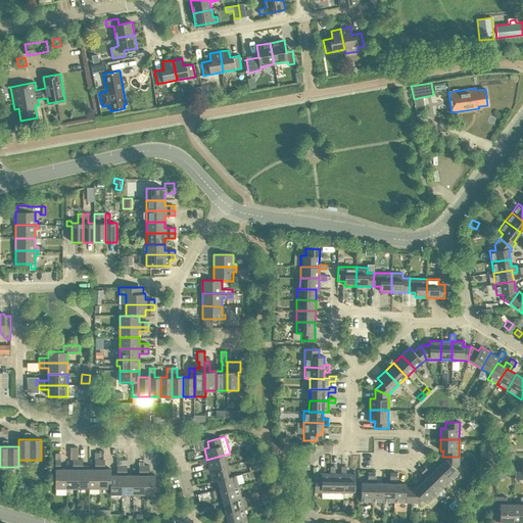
[(55,487),(66,487),(66,469),(60,469),(60,454),(55,454),(55,487)]
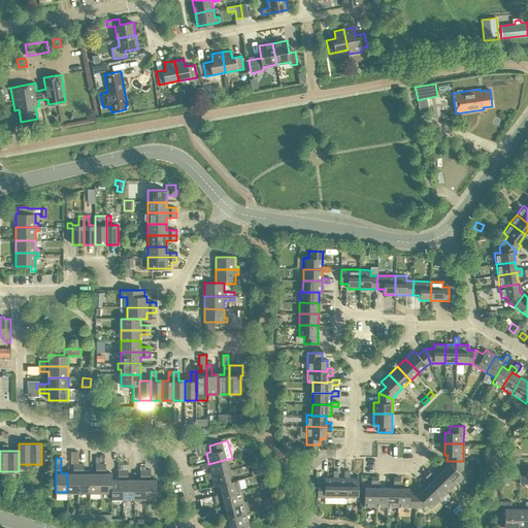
[(211,475),(230,470),(227,459),(208,464),(208,462),(201,464),(202,468),(209,467),(210,472),(211,475)]
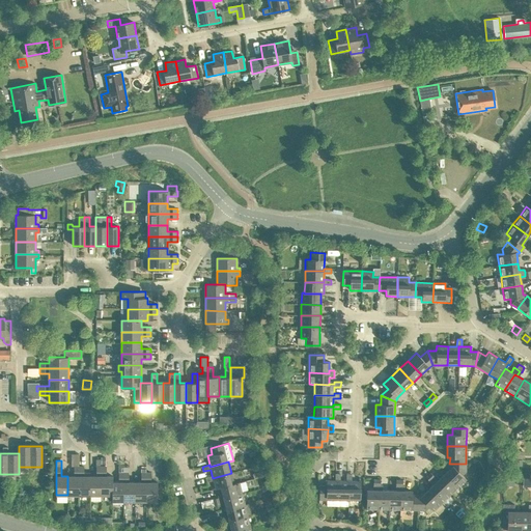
[(444,474),(457,487),(466,479),(462,475),(466,472),(466,464),(449,464),(449,466),(451,467),(444,474)]
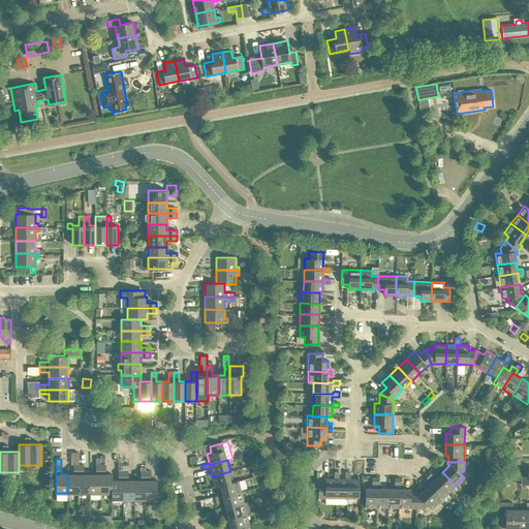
[(67,493),(79,493),(79,465),(73,465),(73,474),(67,474),(67,493)]
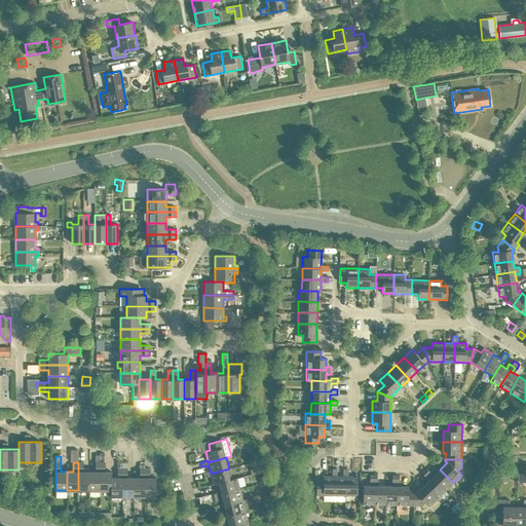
[(78,490),(88,490),(88,472),(83,472),(83,462),(78,462),(78,490)]
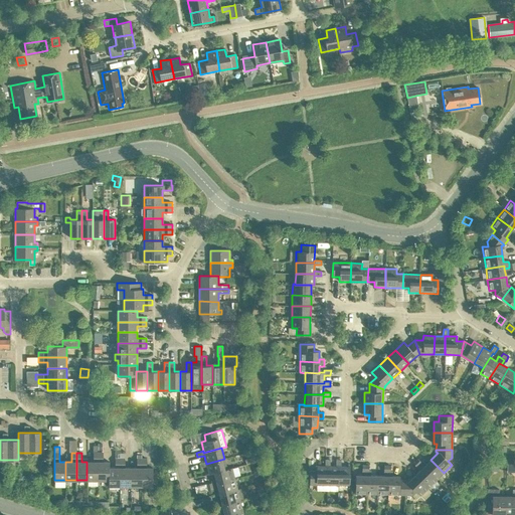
[(87,480),(98,480),(98,453),(93,453),(93,462),(87,462),(87,480)]
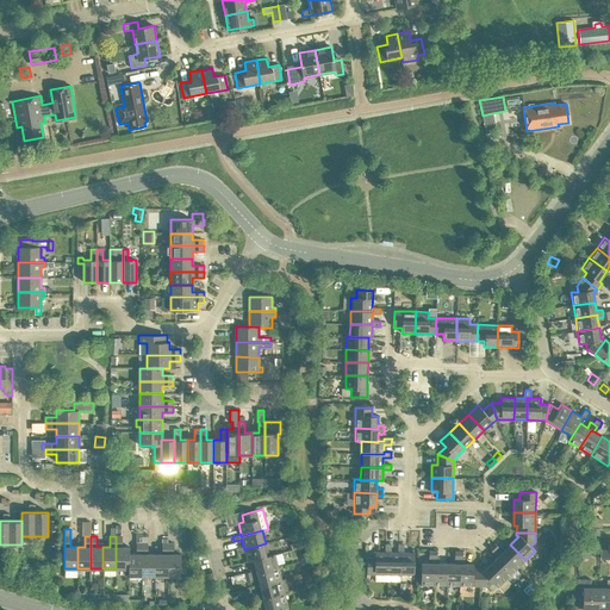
[(116,568),(129,568),(129,554),(129,547),(122,547),(122,536),(116,536),(116,568)]
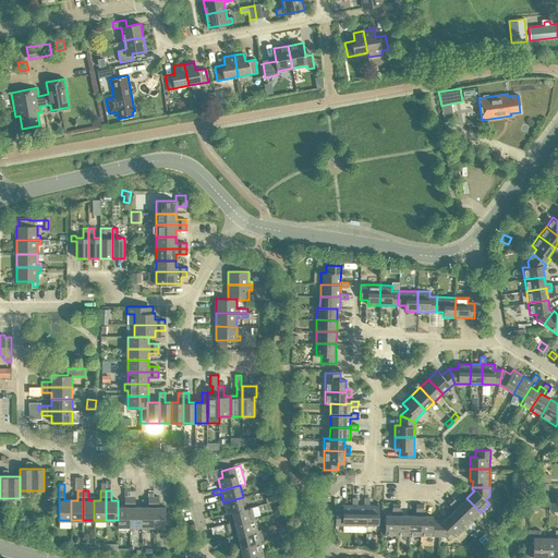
[(118,526),(130,526),(130,497),(130,492),(124,492),(124,507),(118,507),(118,520),(118,526)]
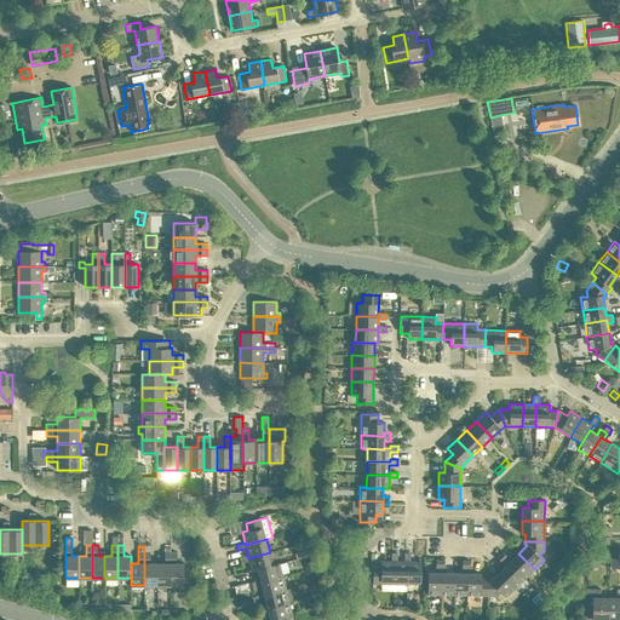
[(501,562),(503,560),(506,556),(503,551),(497,557),(501,562)]
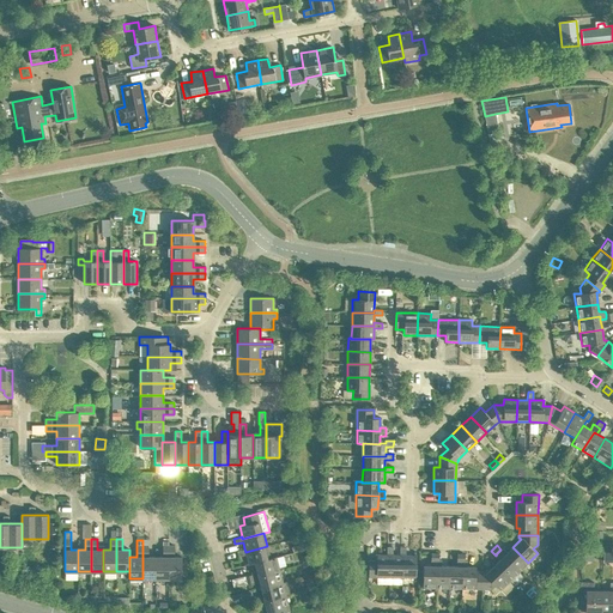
[(143,578),(156,578),(156,557),(149,557),(149,546),(143,546),(143,578)]
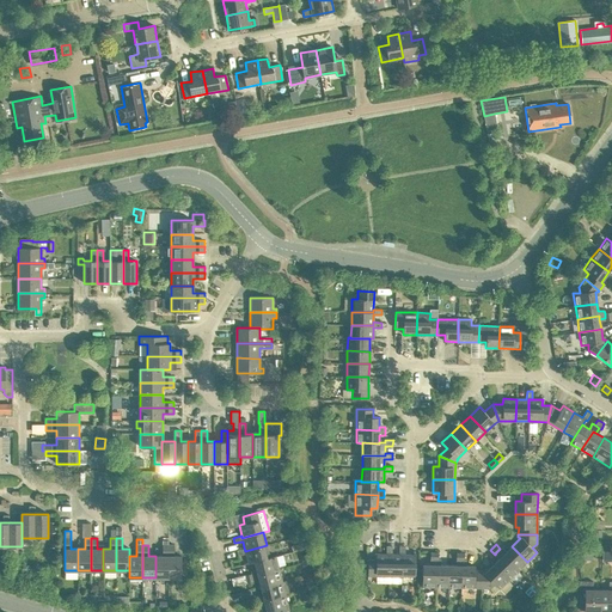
[(155,577),(167,577),(169,545),(163,545),(163,556),(155,556),(155,577)]
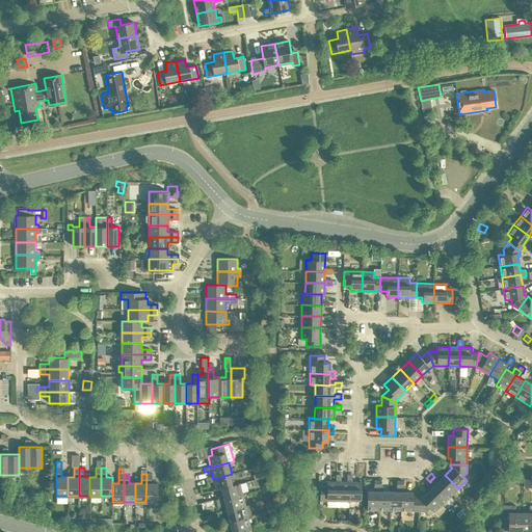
[(147,474),(145,502),(158,502),(158,504),(165,504),(165,487),(158,487),(158,483),(151,483),(151,474),(147,474)]
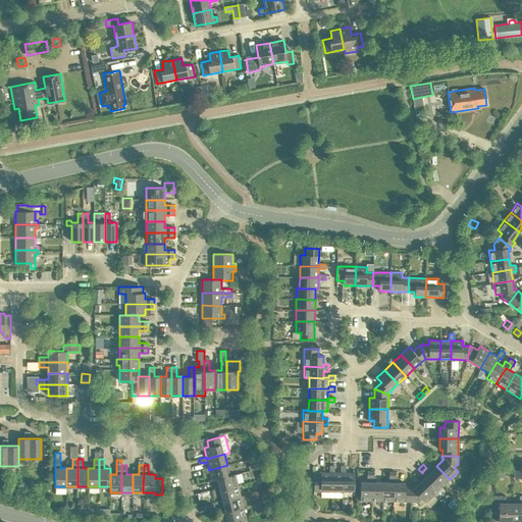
[(230,475),(229,475),(227,465),(209,470),(208,467),(202,469),(203,474),(210,472),(212,480),(217,479),(230,475)]
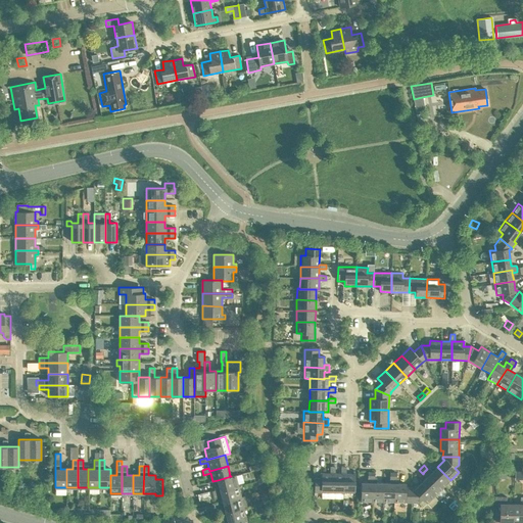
[(332,492),(343,492),(343,474),(341,473),(335,473),(335,467),(330,466),(330,473),(333,473),(332,492)]
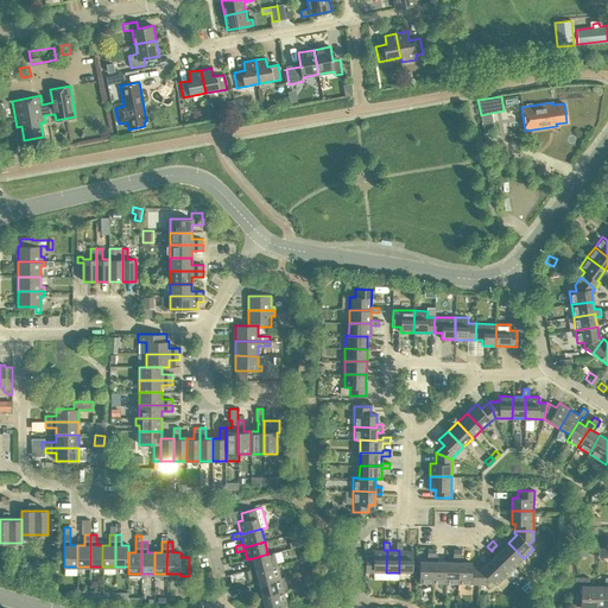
[(399,551),(399,572),(412,572),(413,551),(401,551),(403,543),(397,543),(397,550),(399,551)]
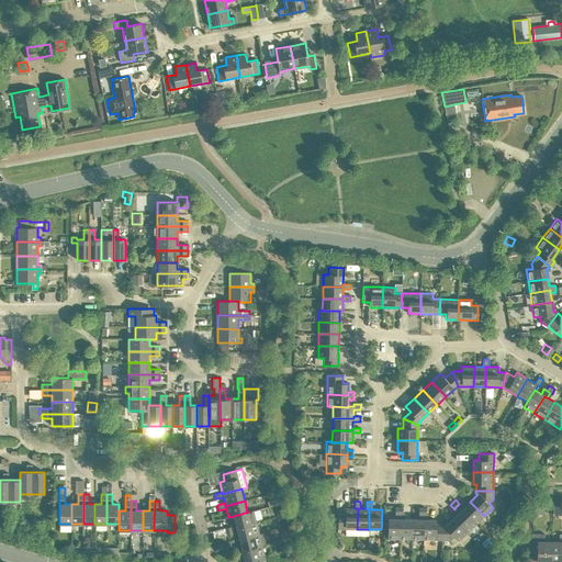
[(456,507),(460,512),(461,509),(475,524),(484,516),(470,502),(464,506),(461,503),(459,504),(456,507)]
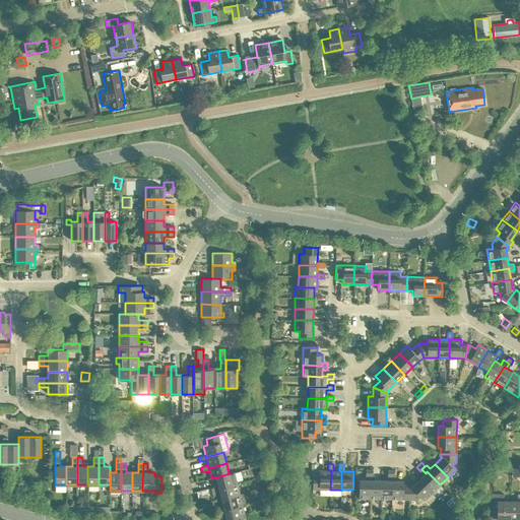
[(312,490),(330,490),(331,470),(328,470),(320,470),(319,475),(313,475),(312,490)]
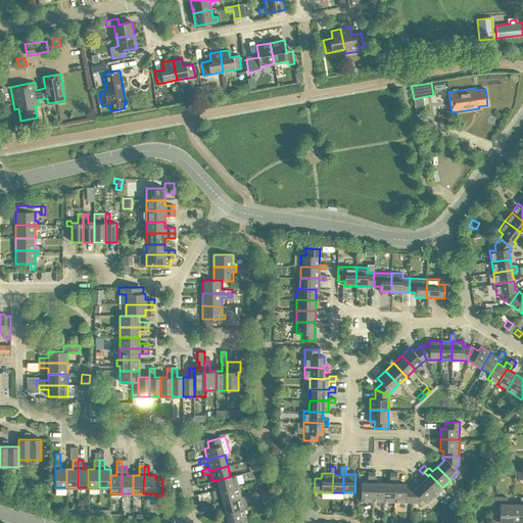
[(429,474),(428,476),(422,482),(435,495),(442,487),(429,474)]
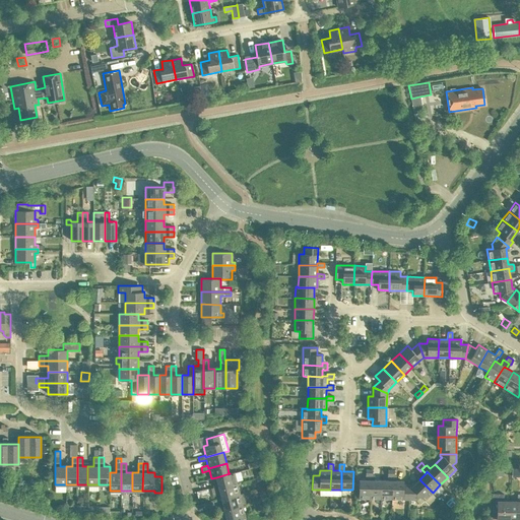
[(214,492),(219,490),(218,488),(237,483),(234,472),(229,473),(230,473),(216,477),(217,483),(212,485),(213,488),(214,492)]
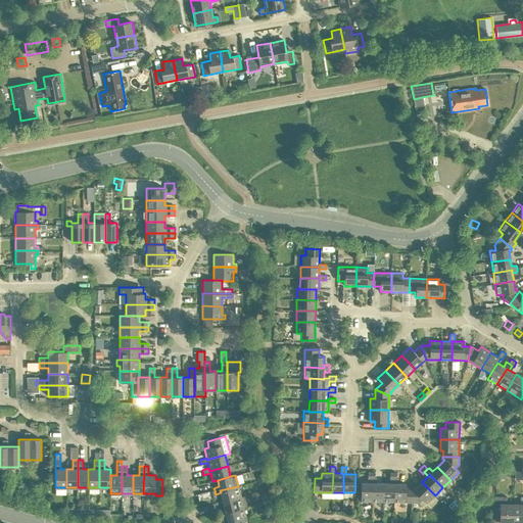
[(372,502),(383,502),(383,483),(376,483),(376,478),(374,478),(370,478),(370,482),(372,482),(372,502)]
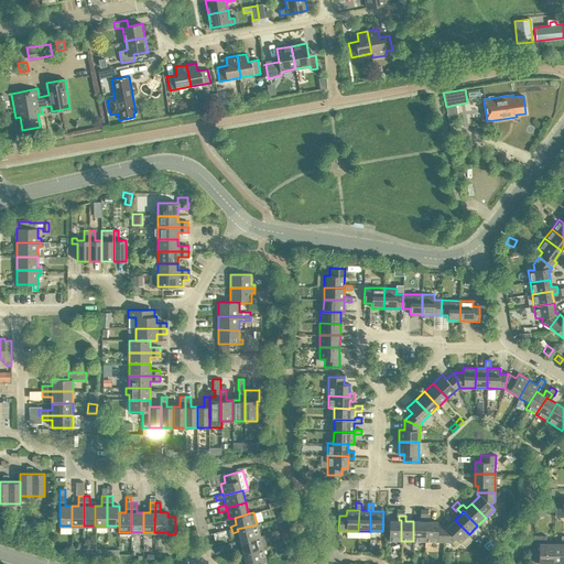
[(425,542),(443,542),(444,524),(437,524),(437,521),(430,521),(430,516),(427,516),(423,516),(423,521),(425,521),(425,542)]
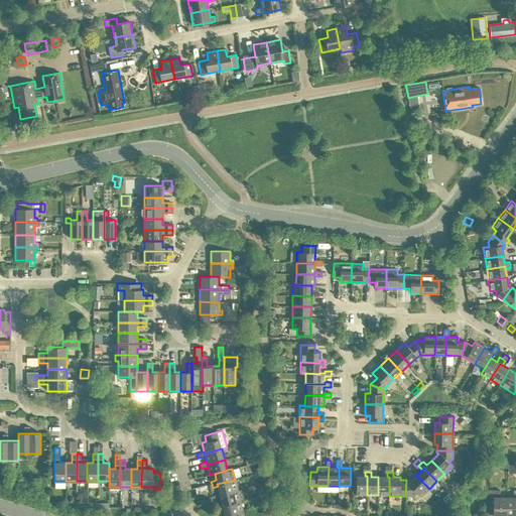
[(356,495),(367,495),(367,476),(365,476),(356,476),(356,495)]
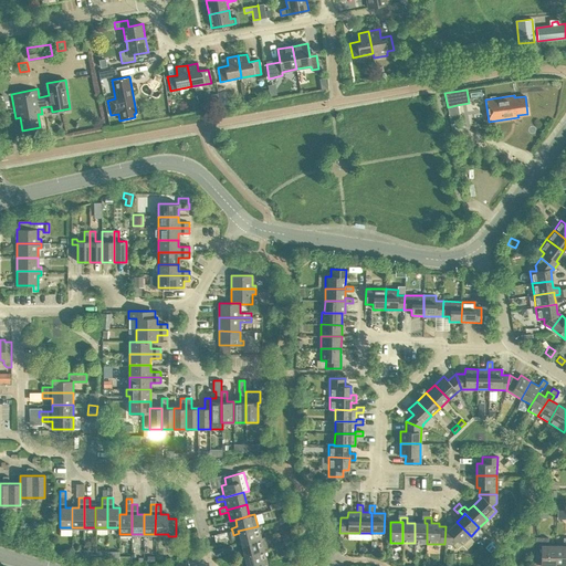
[(446,526),(444,544),(453,544),(458,540),(462,545),(471,536),(457,522),(449,528),(448,526),(446,526)]
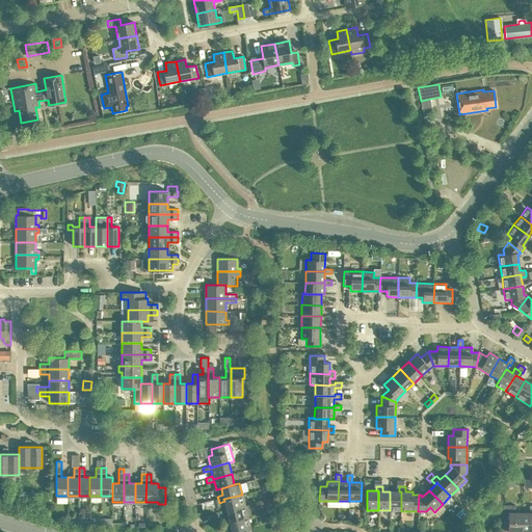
[(390,510),(401,511),(401,491),(399,491),(390,491),(390,510)]
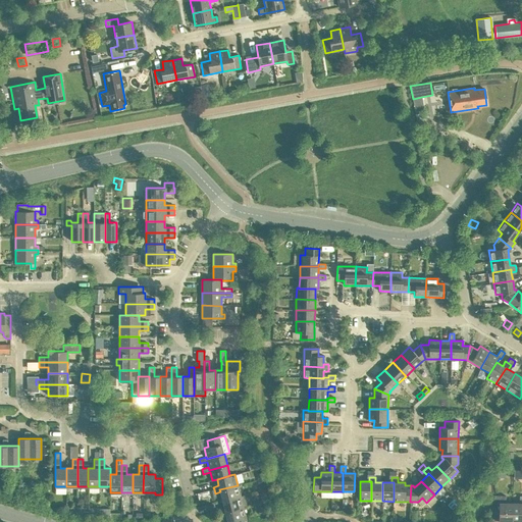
[(219,489),(220,491),(222,501),(241,496),(238,485),(219,489)]
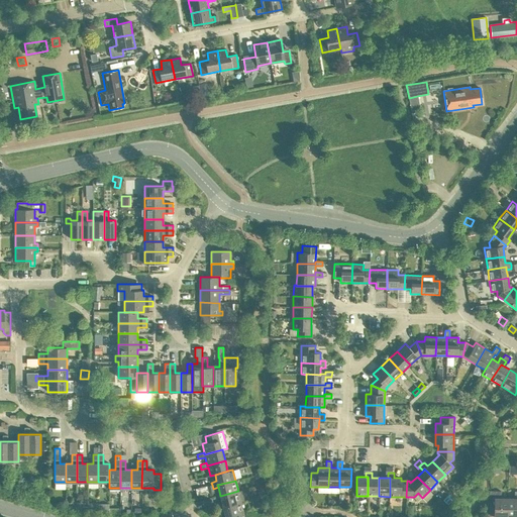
[(214,491),(213,489),(212,485),(195,489),(197,495),(214,491)]
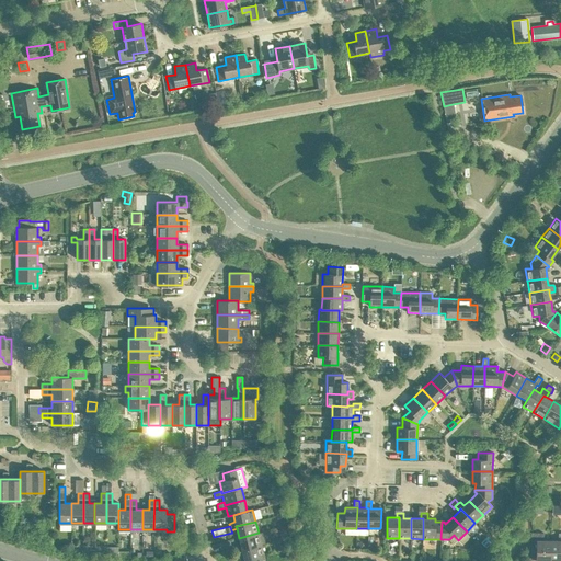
[(237,553),(242,551),(241,549),(261,545),(259,533),(239,538),(240,545),(236,546),(237,553)]
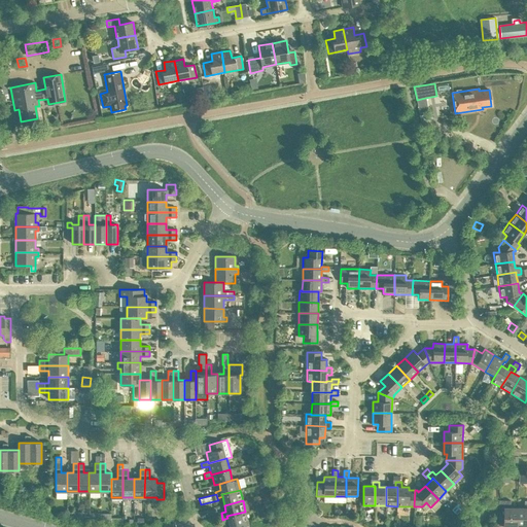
[(503,526),(517,526),(517,508),(511,507),(511,500),(499,500),(498,514),(503,514),(503,526)]
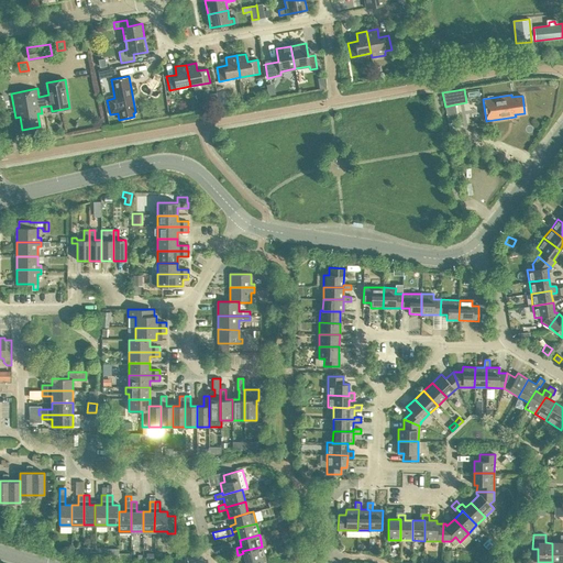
[(552,543),(552,562),(562,562),(562,534),(560,536),(560,543),(552,543)]
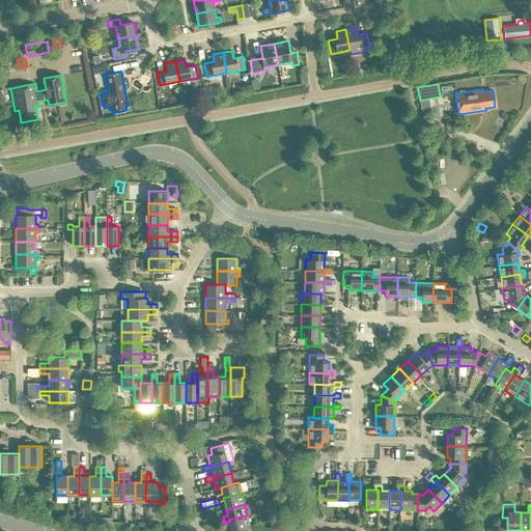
[(228,520),(229,522),(231,530),(236,530),(251,530),(247,515),(228,520)]
